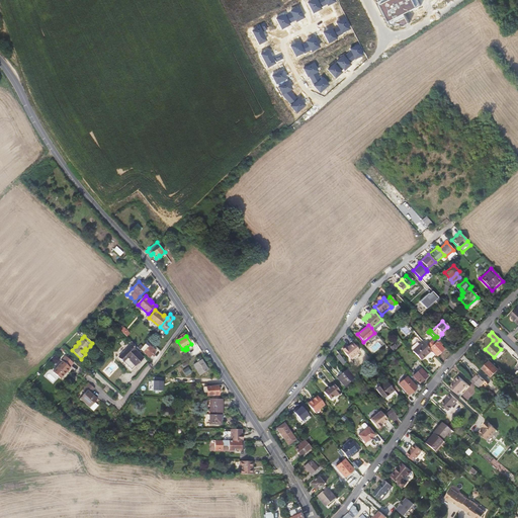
[(143,351),(151,342),(149,339),(141,349),(143,351)]
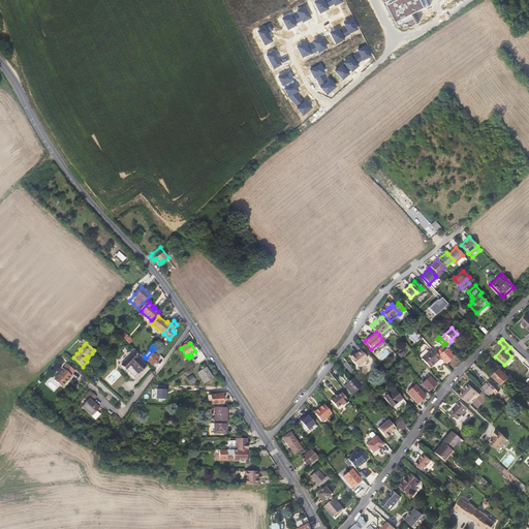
[(439,355),(447,364),(450,362),(449,360),(453,355),(448,351),(449,350),(448,348),(447,349),(446,348),(439,355)]
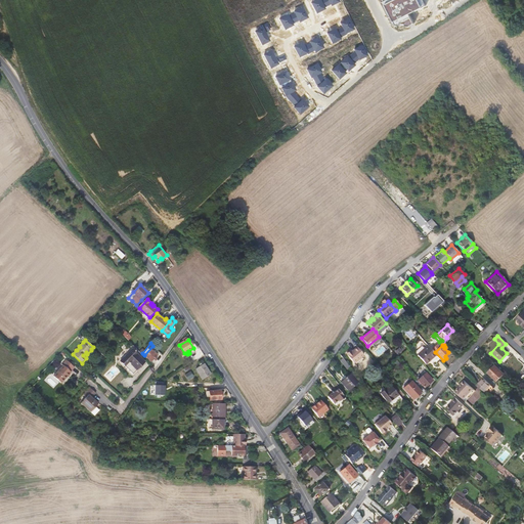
[(346,354),(353,363),(363,355),(356,346),(350,351),(346,354)]
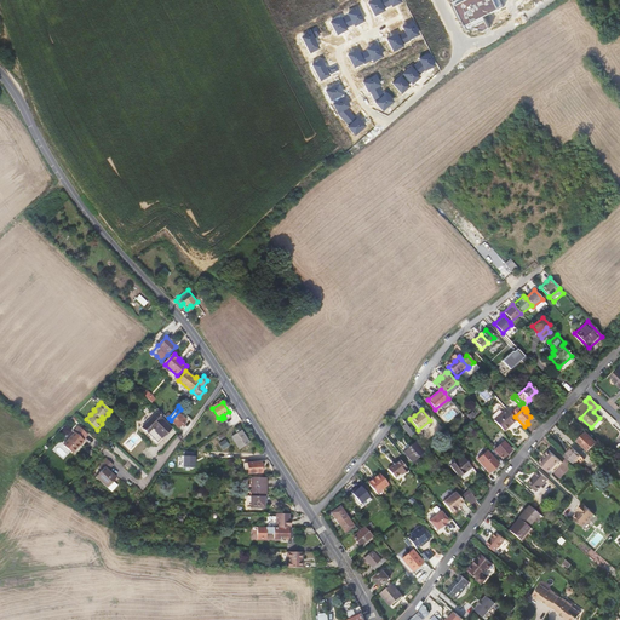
[(516,428),(521,424),(510,412),(497,424),(506,435),(514,428),(515,429),(516,428)]
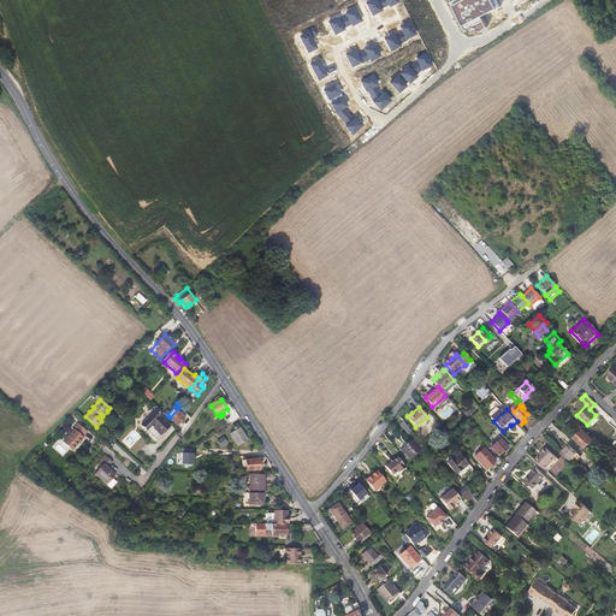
[(181,420),(184,416),(177,410),(171,418),(177,425),(181,420)]
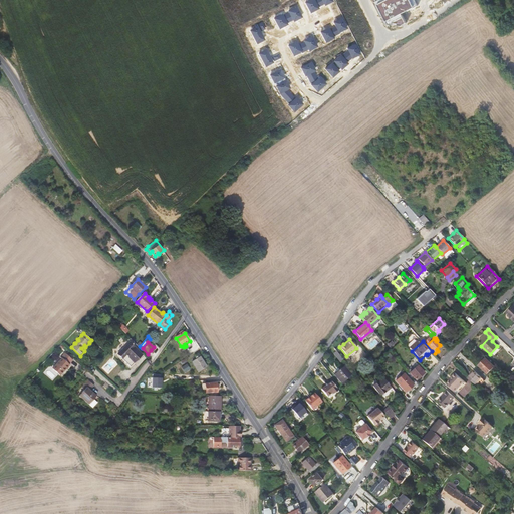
[(118,354),(131,366),(142,355),(130,343),(118,354)]
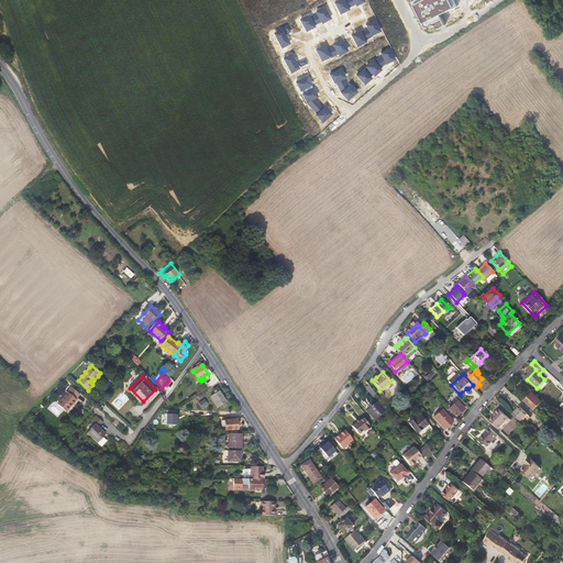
[(374,398),(377,396),(367,384),(365,386),(374,398)]
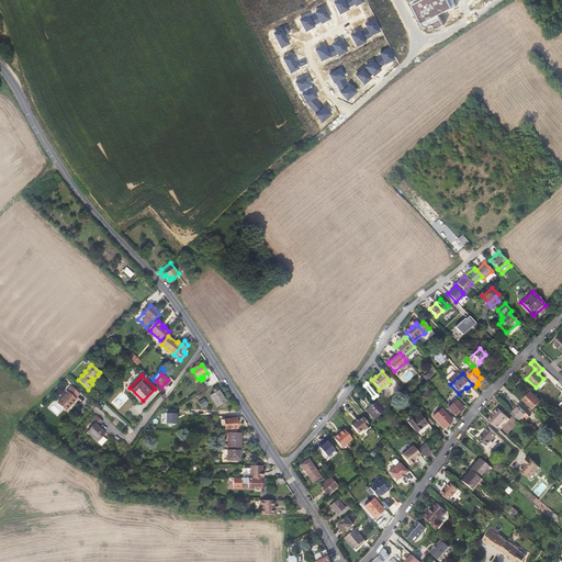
[(75,398),(79,394),(70,386),(66,391),(67,393),(57,404),(65,412),(76,400),(75,398)]
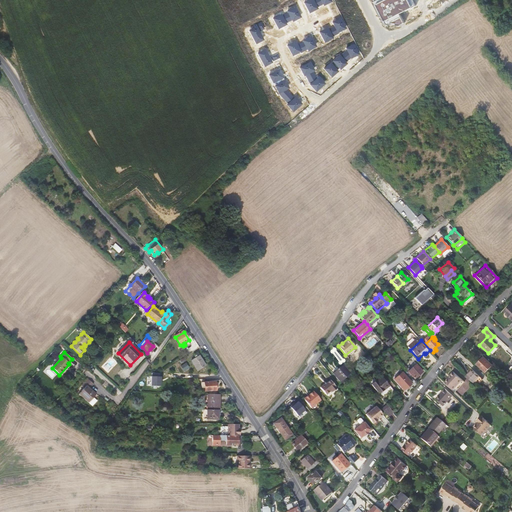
[(192,360),(199,371),(206,365),(199,356),(192,360)]
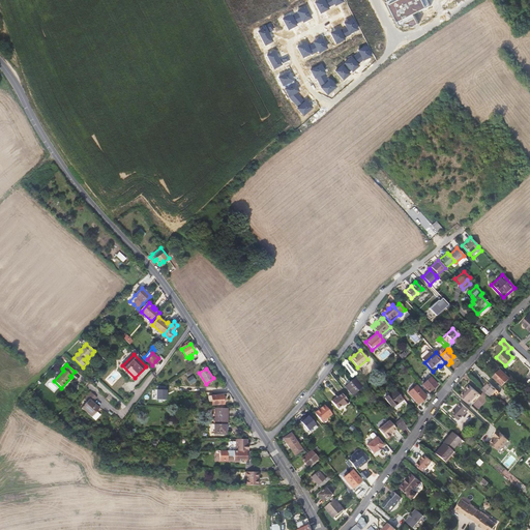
[(509,378),(500,370),(494,377),(503,385),(509,378)]
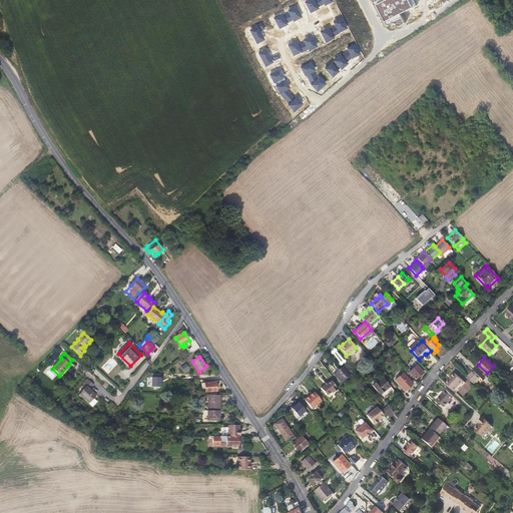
[(349,372),(343,364),(333,372),(339,380),(349,372)]
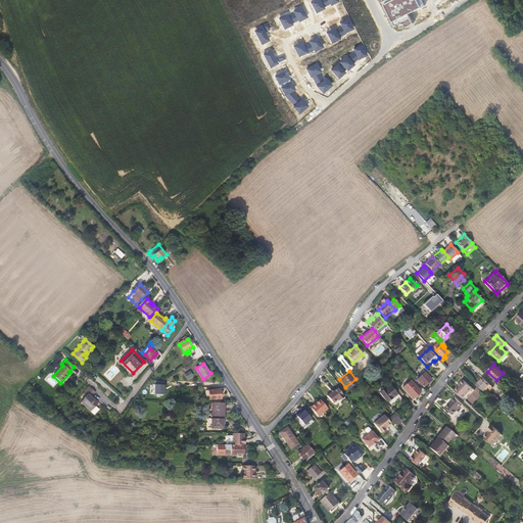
[(417,379),(424,386),(431,380),(425,372),(417,379)]
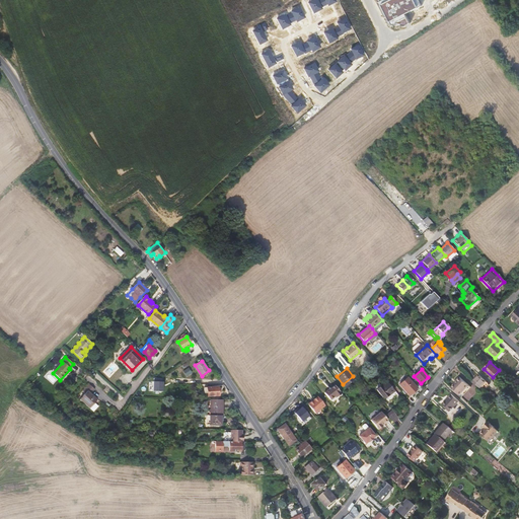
[(457,380),(452,386),(458,393),(468,383),(460,376),(456,379),(457,380)]
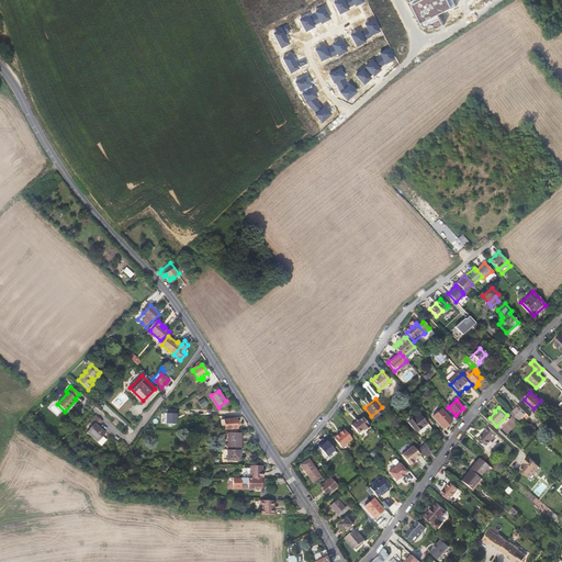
[(517,407),(509,415),(517,422),(524,414),(517,407)]
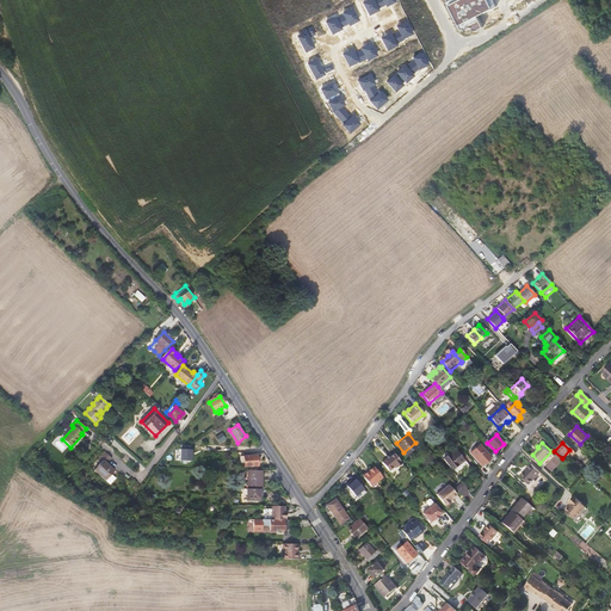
[(494,460),(498,457),(493,451),(489,455),(480,444),(470,452),(482,466),(492,457),(494,460)]
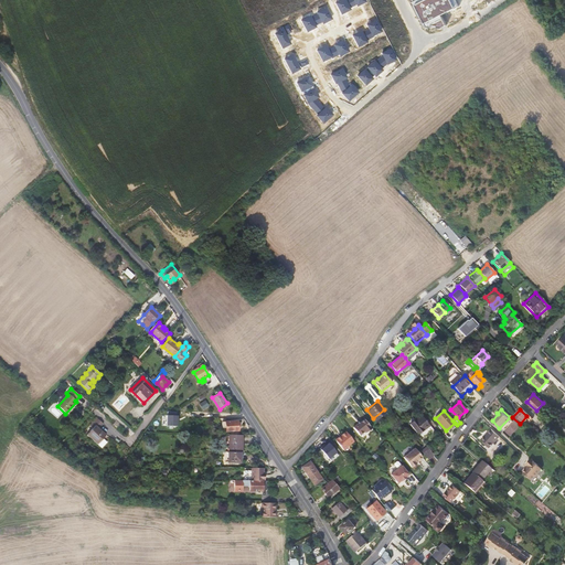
[(179,415),(163,415),(163,419),(166,419),(166,426),(178,426),(179,415)]
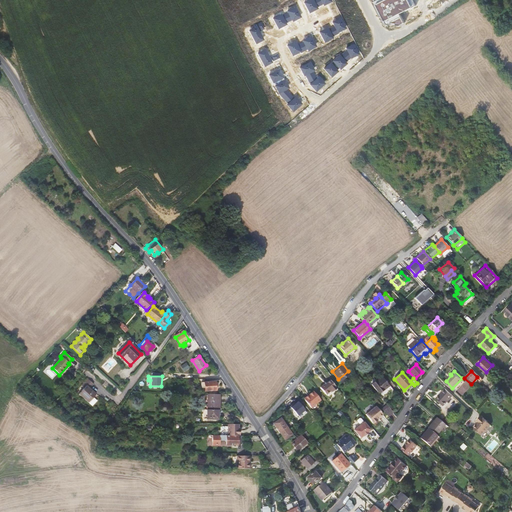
[(381,376),(371,384),(378,393),(388,385),(381,376)]
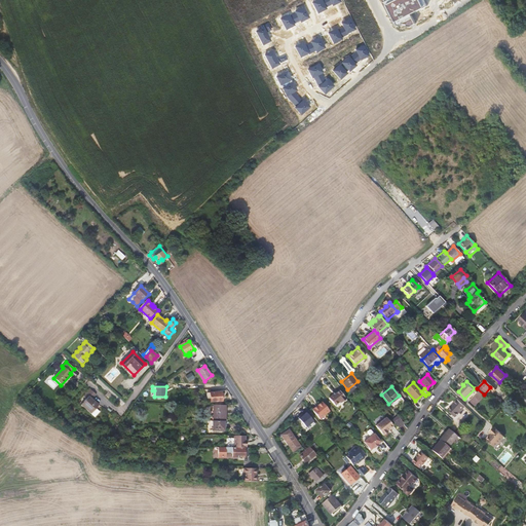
[(478,391),(475,388),(464,399),(468,402),(478,391)]
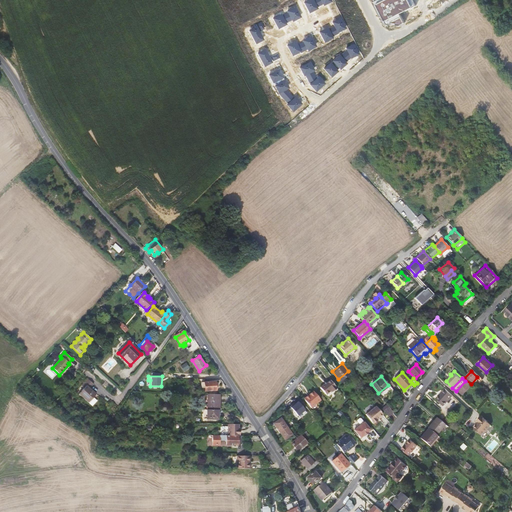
[(90,389),(94,384),(88,379),(82,386),(85,389),(80,394),(94,406),(98,401),(95,398),(97,395),(90,389)]
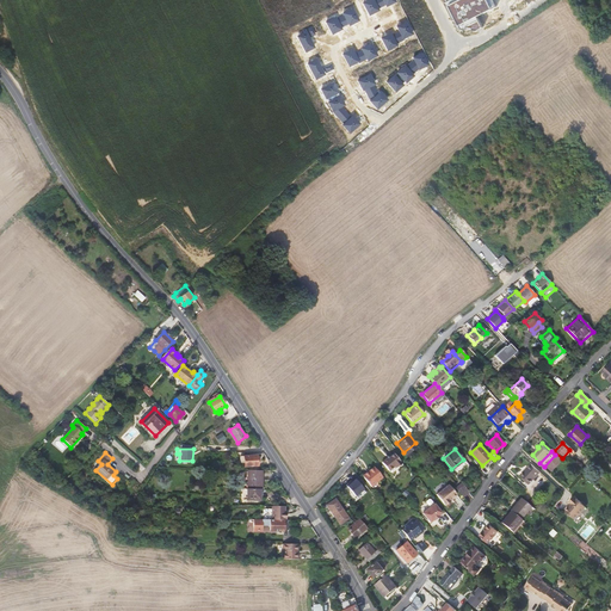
[(381,461),(388,469),(393,464),(395,467),(400,462),(393,452),(387,457),(387,456),(381,461)]
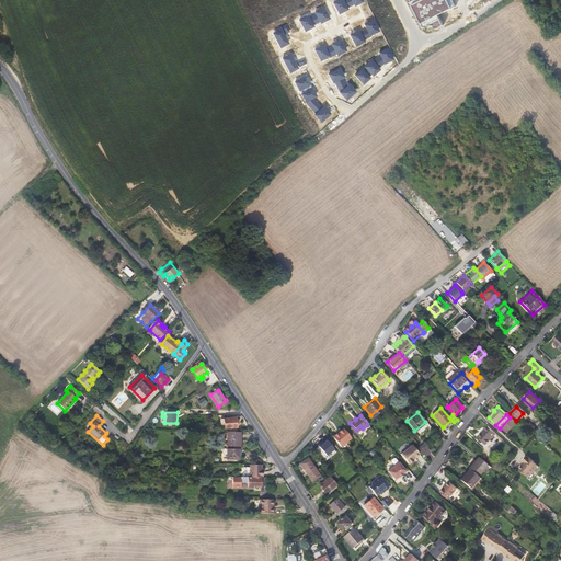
[(236,419),(220,419),(220,424),(224,425),(224,428),(236,430),(236,419)]
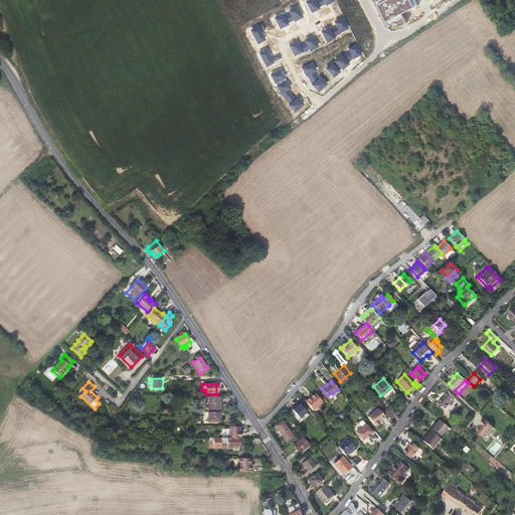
[(315,392),(305,400),(312,409),(322,401),(315,392)]
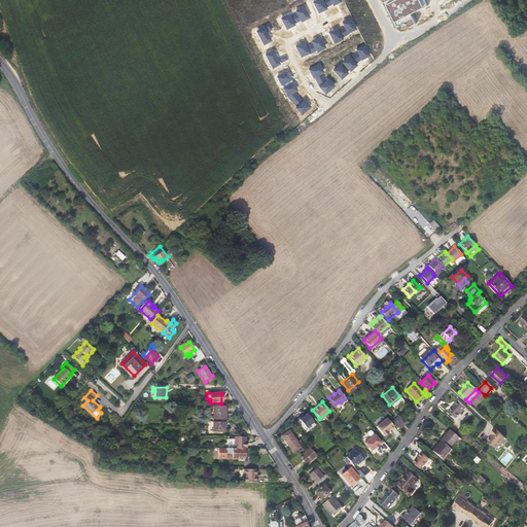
[(458,418),(467,408),(459,401),(450,411),(458,418)]
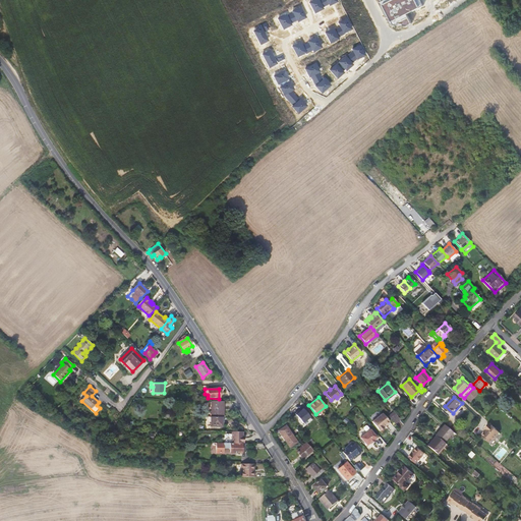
[(210,401),(210,411),(223,411),(223,401),(210,401)]
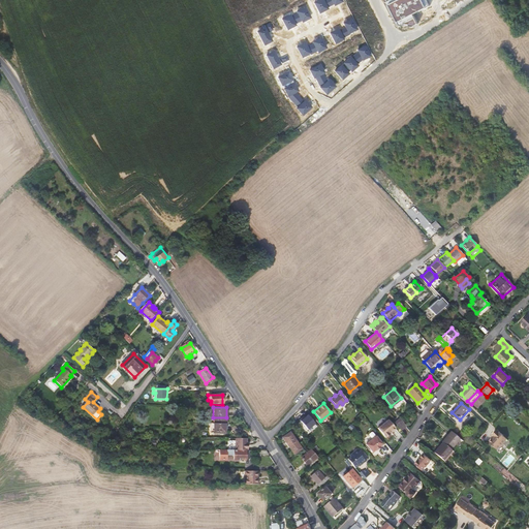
[(308,430),(315,424),(308,414),(301,421),(308,430)]
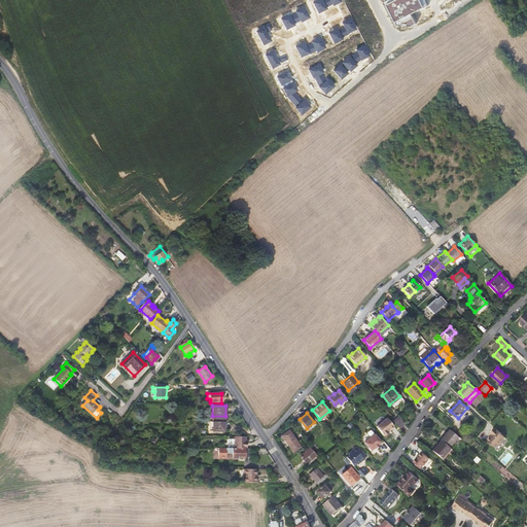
[(387,419),(377,427),(384,436),(388,433),(387,432),(394,427),(387,419)]
